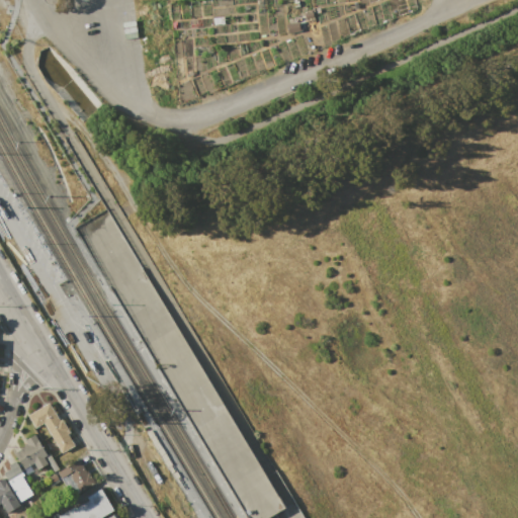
[(73,444),(60,451),(44,422),(34,427),(27,415),(49,403),(73,444)]
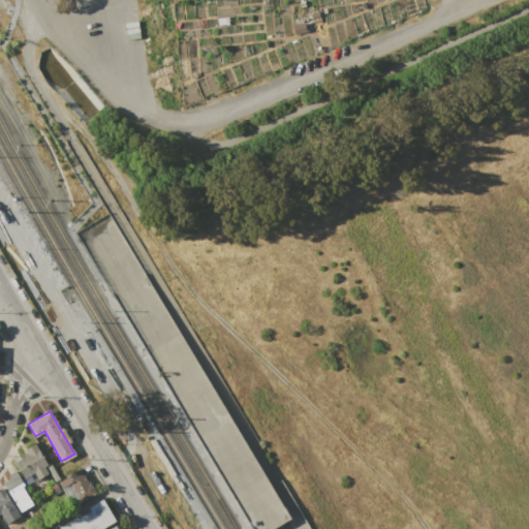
[(16,462),(26,456),(25,454),(27,453),(26,449),(35,443),(48,465),(43,467),(48,474),(38,479),(34,472),(25,478),(16,462)]
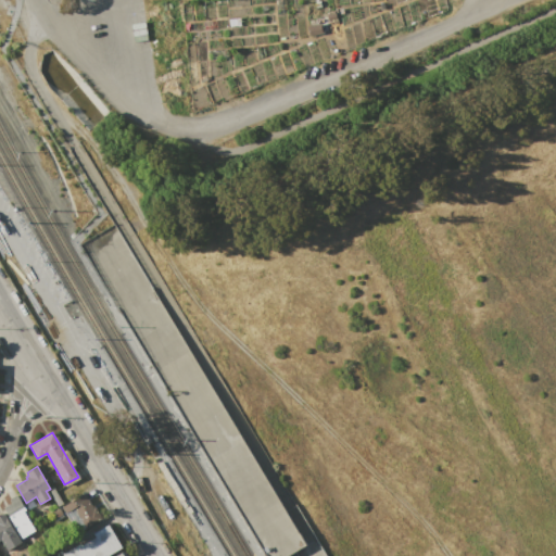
[(52,487),(62,503),(58,506),(48,490),(52,487)]
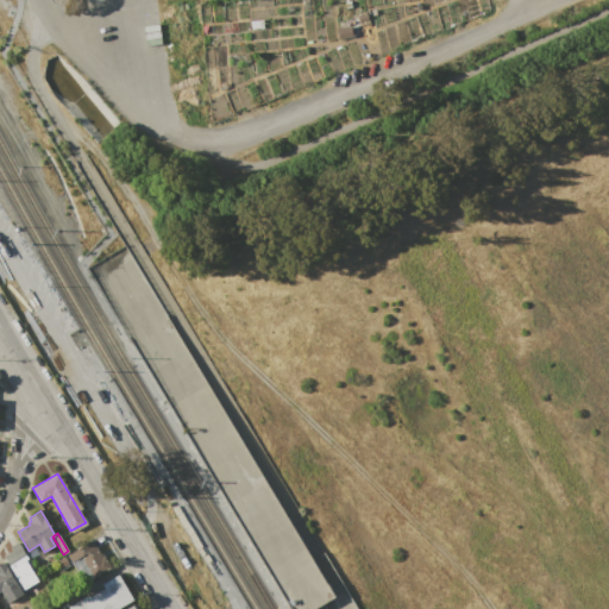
[(112,569),(93,579),(81,558),(71,563),(67,556),(93,540),(101,554),(104,553),(112,569)]
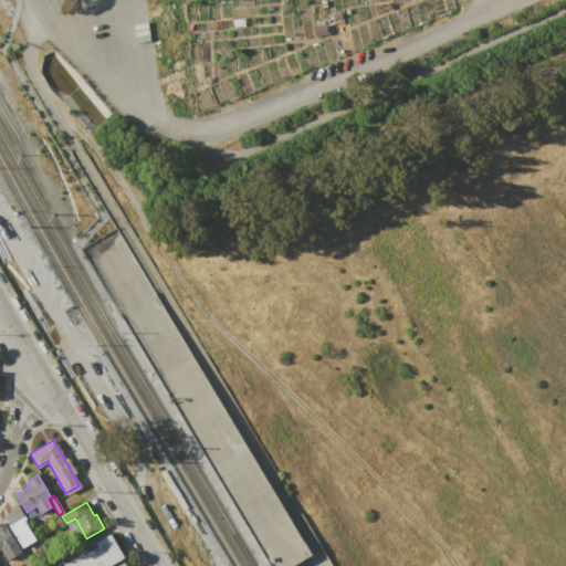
[(3,516),(12,512),(10,509),(17,504),(24,516),(22,519),(35,541),(22,548),(3,516)]
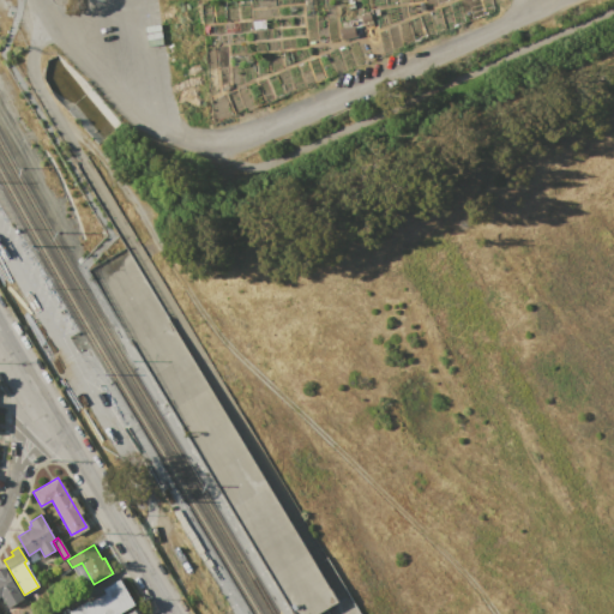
[(0,569),(5,566),(23,599),(7,608),(1,596),(0,596),(0,569)]
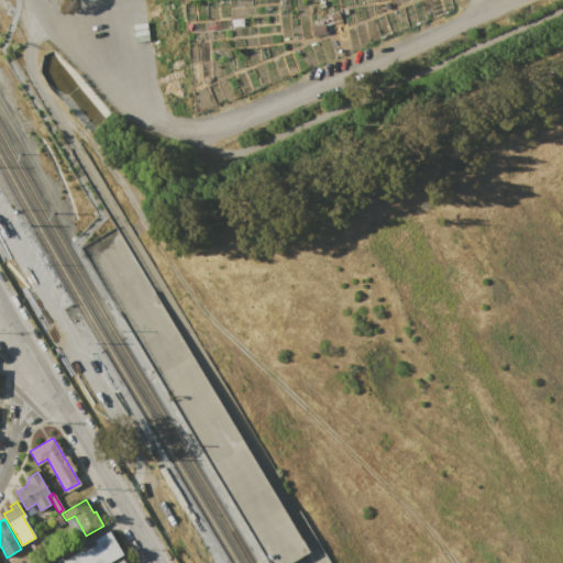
[(108,562),(64,562),(63,561),(84,549),(85,551),(97,544),(95,541),(110,531),(123,554),(108,562)]
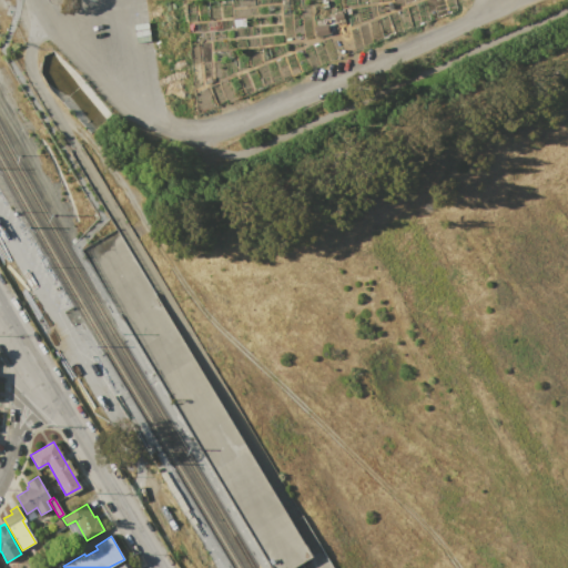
All buildings are outlined.
